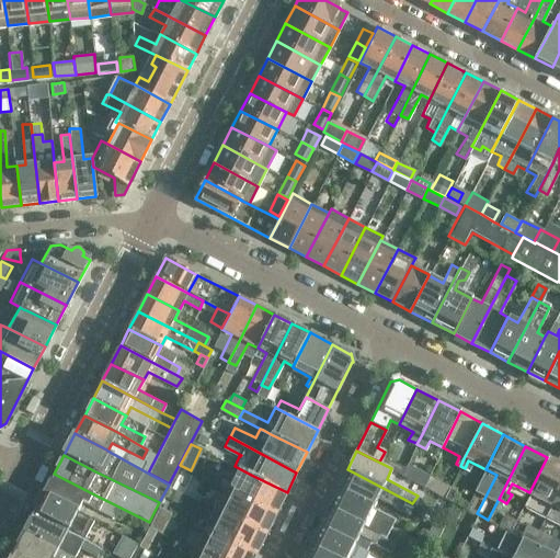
[(406,466),(384,455),(380,463),(391,468),(401,474),(406,466)]
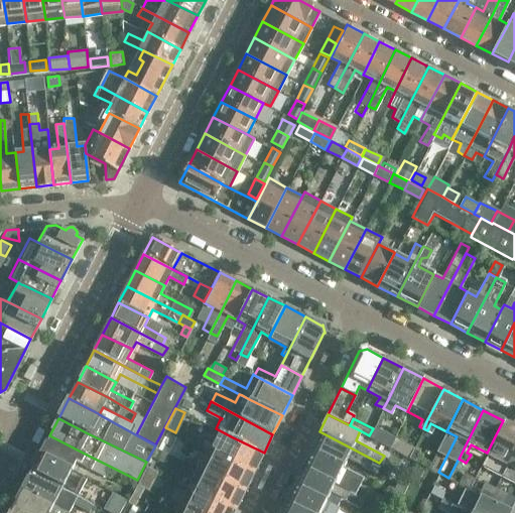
[(487,453),(481,465),(501,475),(514,446),(514,426),(503,420),(487,453)]
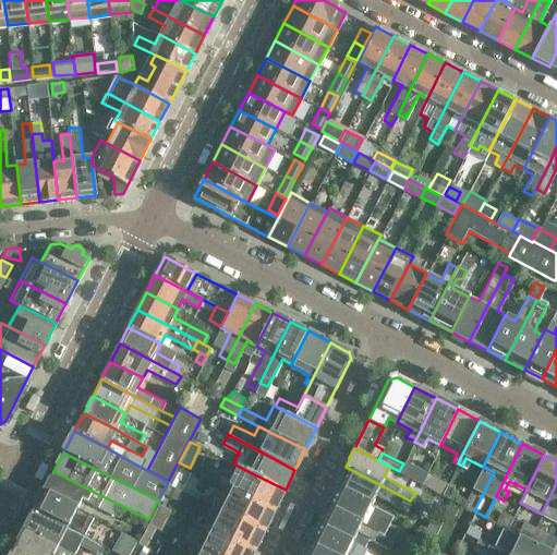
[(424,471),(406,461),(400,471),(419,481),(424,471)]
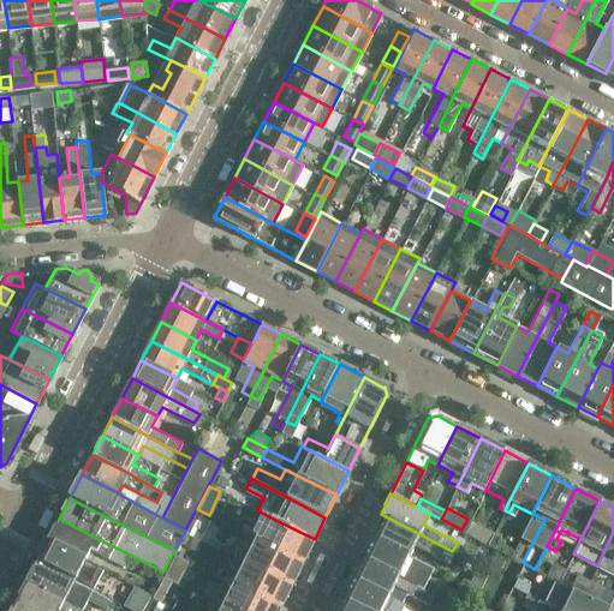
[(381,514),(371,535),(409,555),(413,544),(431,552),(447,561),(452,551),(381,514)]
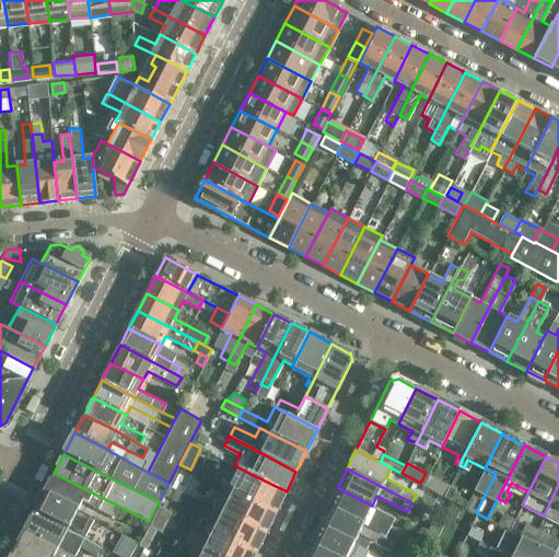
[(187,474),(178,470),(174,478),(183,483),(187,474)]
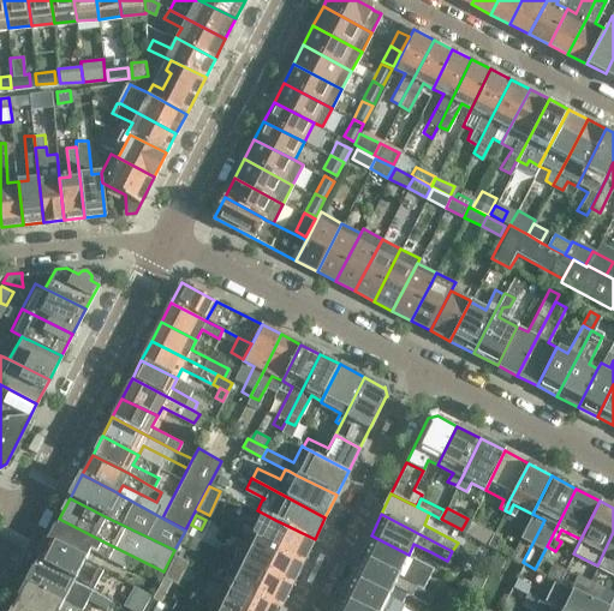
[(127,555),(101,540),(59,519),(49,539),(105,568),(109,558),(121,564),(127,555)]
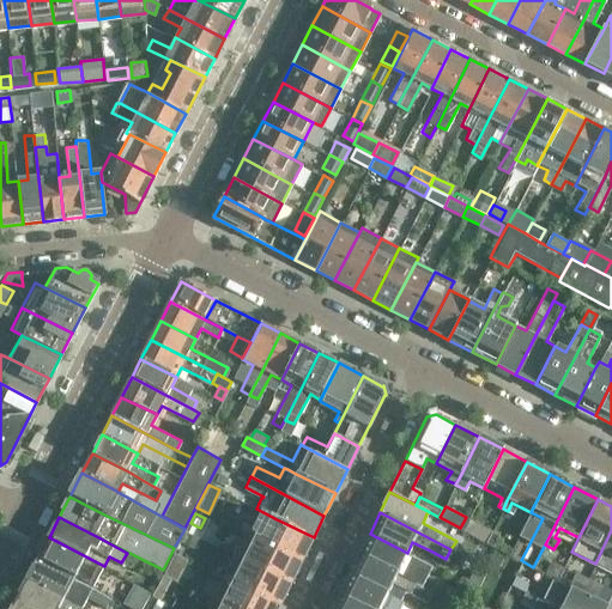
[(242,530),(262,541),(302,561),(314,537),(274,518),(266,535),(258,531),(260,528),(248,522),(242,530)]
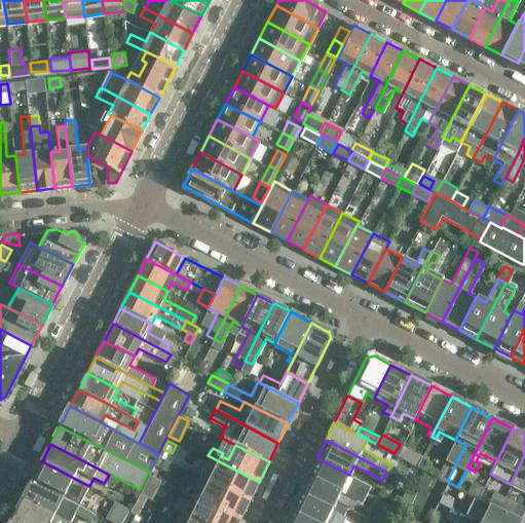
[(420,455),(403,446),(398,455),(416,465),(420,455)]
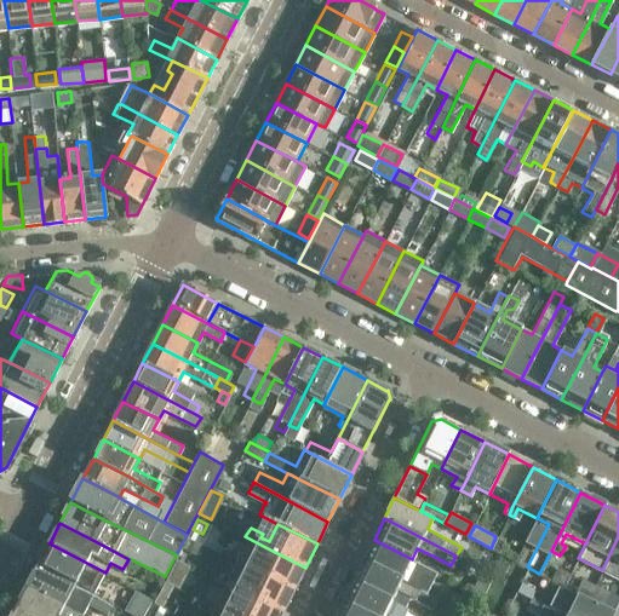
[(199,543),(185,536),(181,547),(194,554),(199,543)]
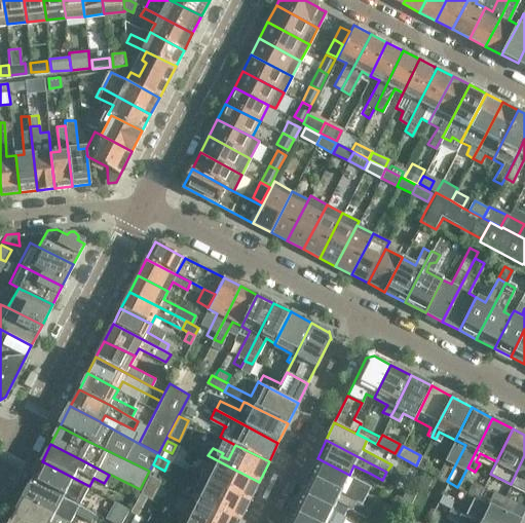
[(221,474),(216,483),(250,500),(259,482),(225,464),(208,455),(203,464),(219,472),(221,474)]
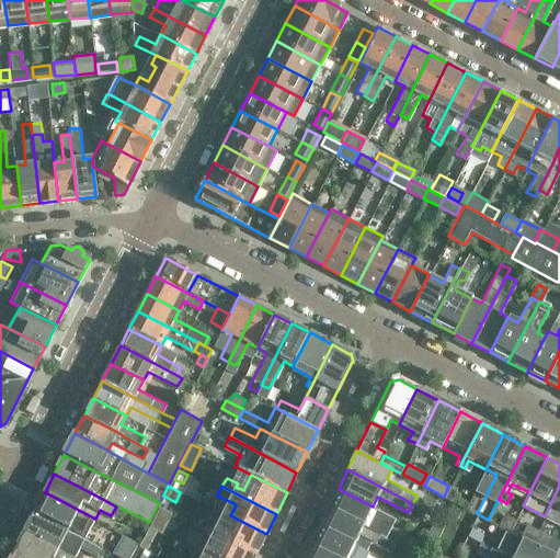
[(559,486),(545,516),(559,524),(559,486)]
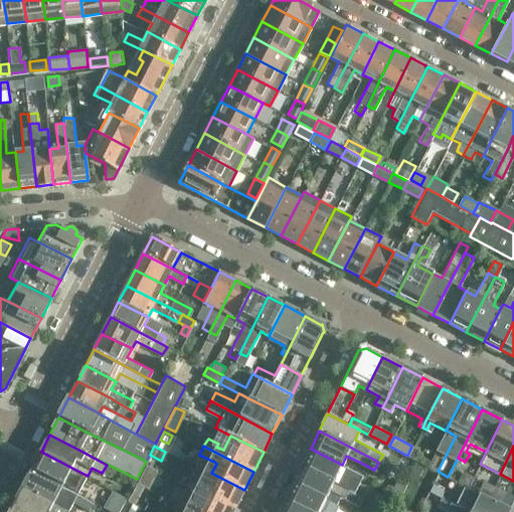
[(416,449),(412,447),(407,456),(411,458),(416,449)]
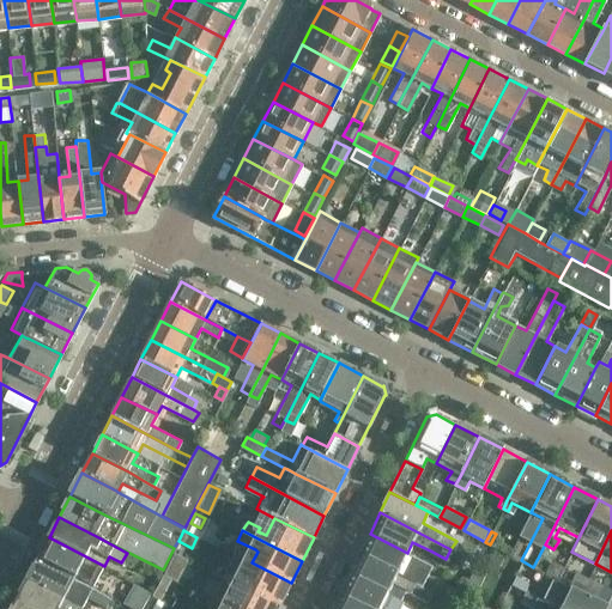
[(370,534),(359,554),(417,584),(422,574),(428,564),(407,553),(370,534)]
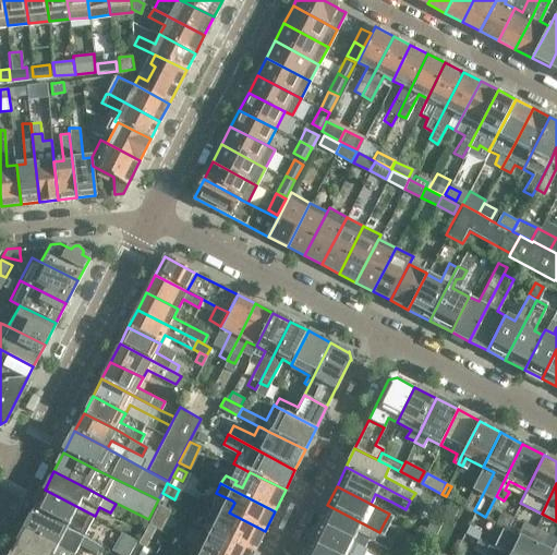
[(45,490),(35,508),(101,544),(107,533),(72,516),(77,507),(45,490)]
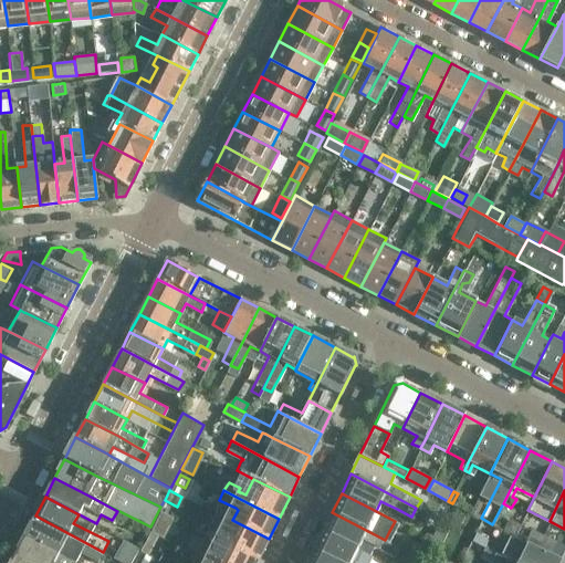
[(170,517),(158,511),(150,529),(149,530),(161,537),(170,517)]
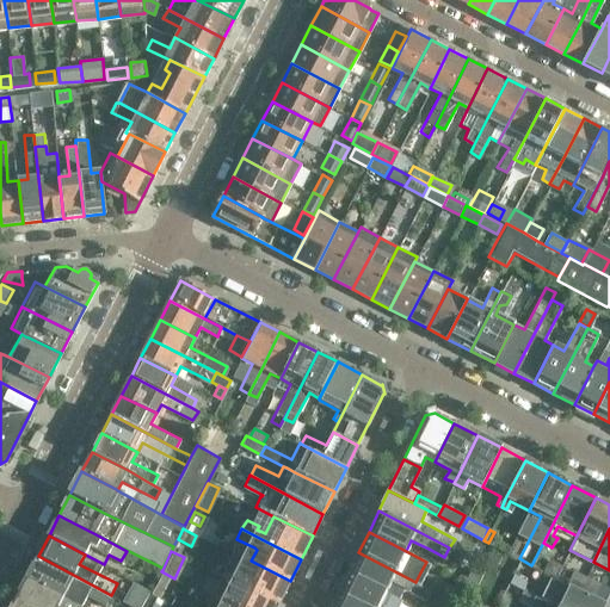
[(358,552),(347,574),(386,593),(396,598),(401,588),(402,587),(421,598),(427,588),(416,582),(358,552)]
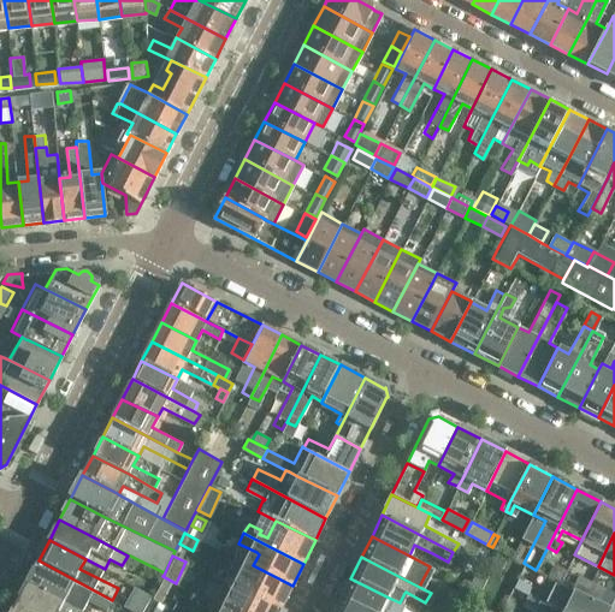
[(39,560),(28,582),(64,601),(82,610),(87,599),(106,610),(112,600),(39,560)]
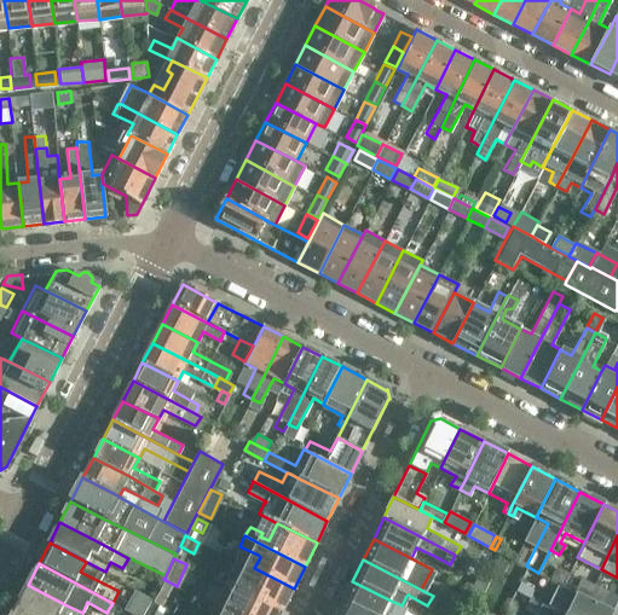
[(561,582),(567,570),(555,564),(549,576),(561,582)]
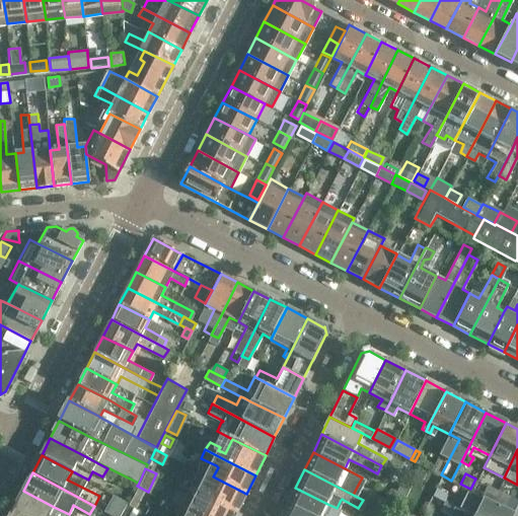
[(188,487),(204,496),(237,512),(246,494),(213,476),(209,487),(192,480),(188,487)]
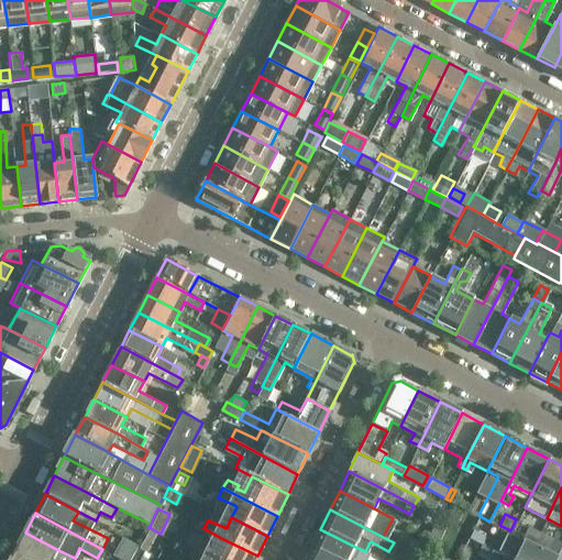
[(441,527),(431,523),(426,535),(436,539),(441,527)]
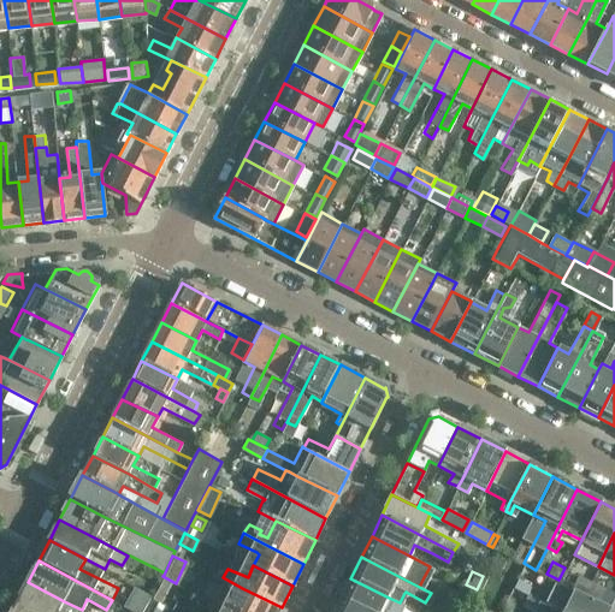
[(590,580),(575,574),(569,586),(584,593),(590,580)]
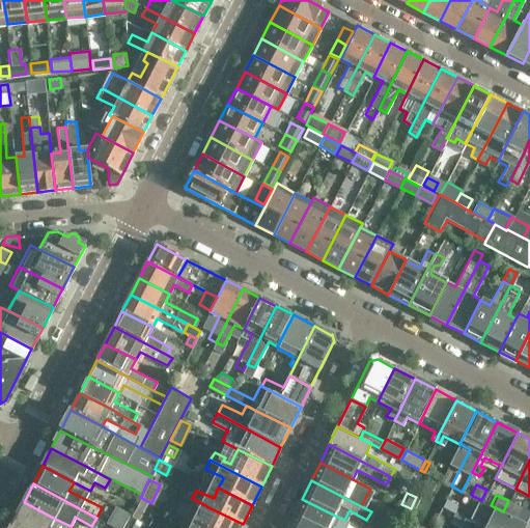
[(206,511),(199,526),(202,527),(241,527),(243,524),(208,507),(192,498),(191,498),(187,506),(198,511),(200,508),(206,511)]
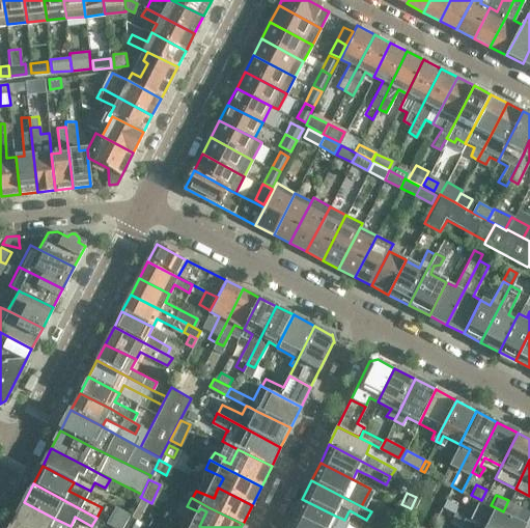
[(456,503),(445,498),(441,506),(454,512),(456,503)]
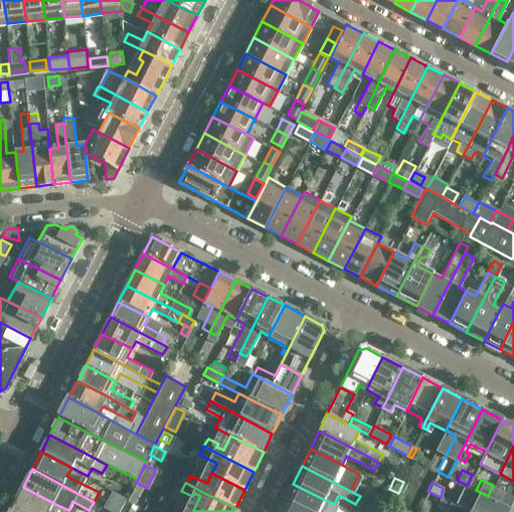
[(293,484),(285,500),(308,511),(326,511),(320,509),(325,500),(293,484)]
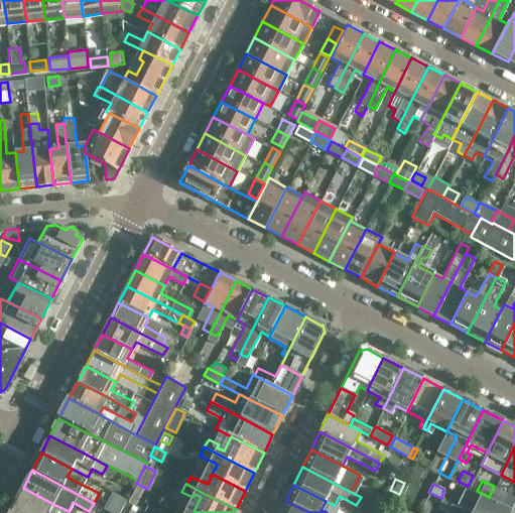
[(505,492),(494,486),(489,497),(500,503),(505,492)]
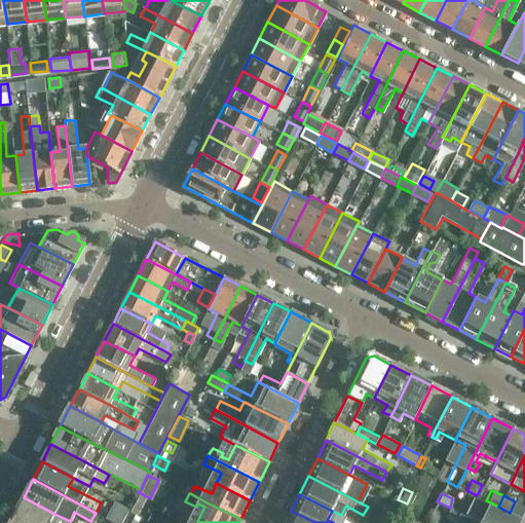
[(24,497),(14,515),(29,522),(64,522),(66,520),(54,514),(24,497)]
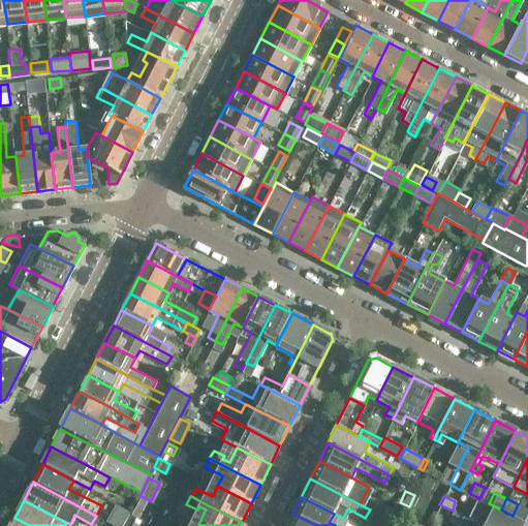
[(136,503),(130,515),(140,519),(146,507),(136,503)]
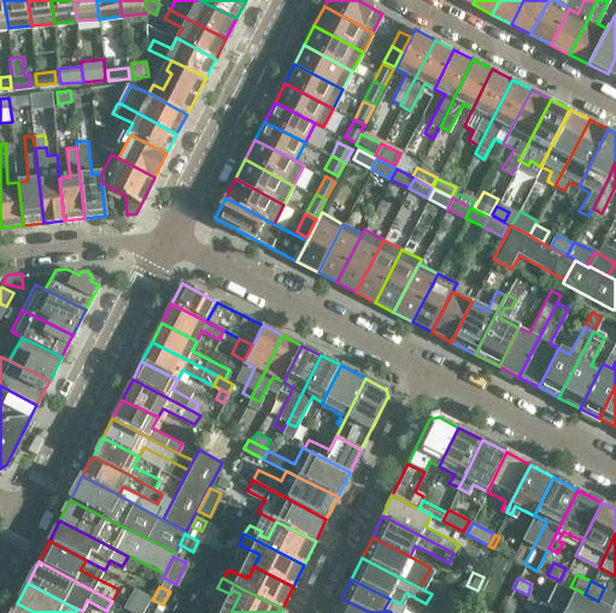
[(564,612),(563,612),(608,612),(610,608),(581,594),(569,589),(563,601),(538,588),(534,597),(558,611),(564,612)]
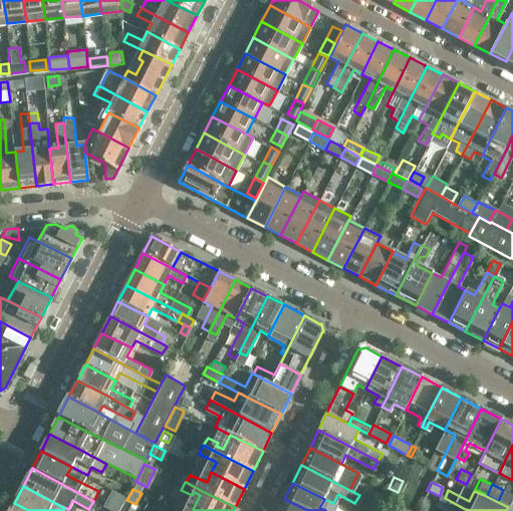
[(116,491),(107,508),(113,510),(118,510),(126,496),(116,491)]
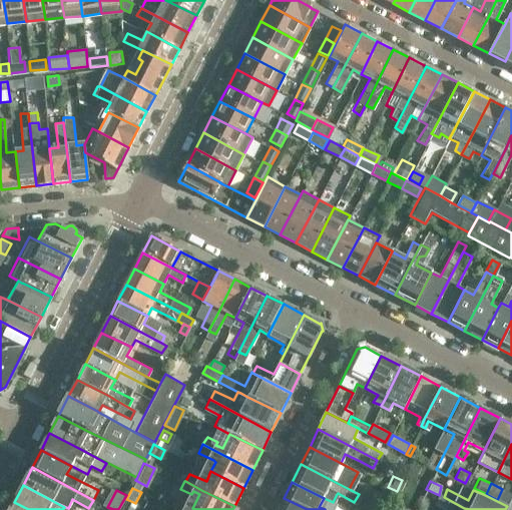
[(445,509),(467,509),(439,496),(435,505),(445,509)]
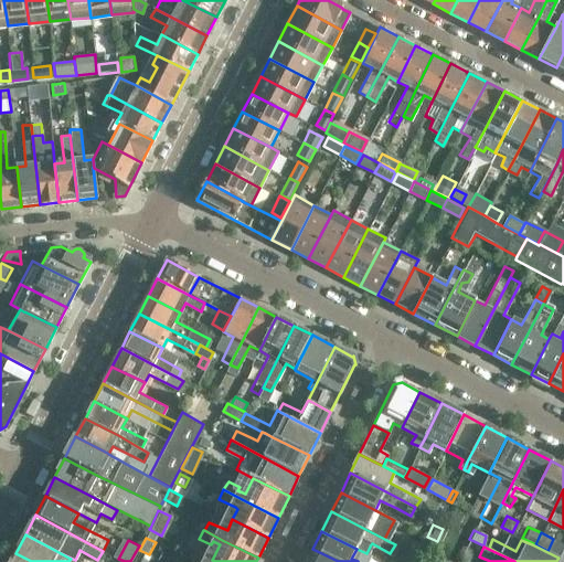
[(338,561),(312,549),(306,561),(338,561)]
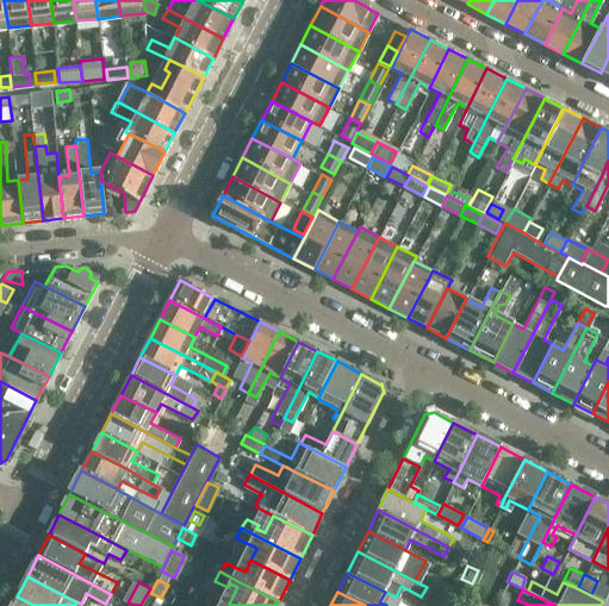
[(156,605),(161,598),(150,593),(143,605),(156,605)]
